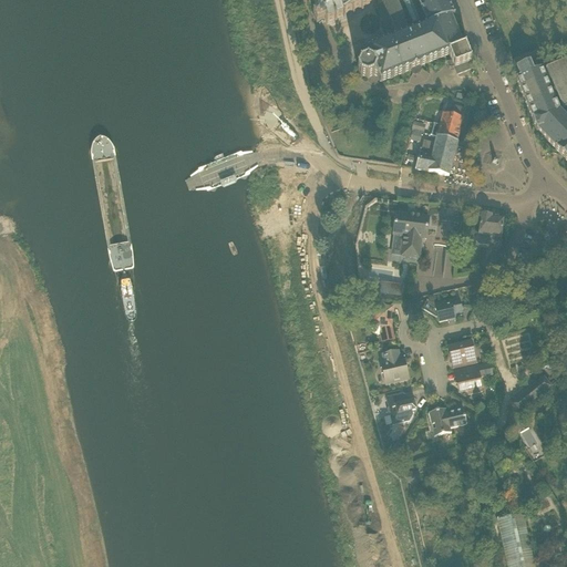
[(308,0),(309,1),(310,1),(316,14),(313,14),(318,24),(326,21),(328,28),(330,27),(329,23),(334,21),(336,24),(339,23),(337,20),(344,17),(346,20),(348,20),(347,17),(352,14),(353,18),(356,17),(354,13),(360,11),(361,14),(364,13),(363,10),(369,8),(369,4),(371,3),(372,6),(374,4),(373,2),(374,2),(377,3),(378,1),(375,0),(308,0)]
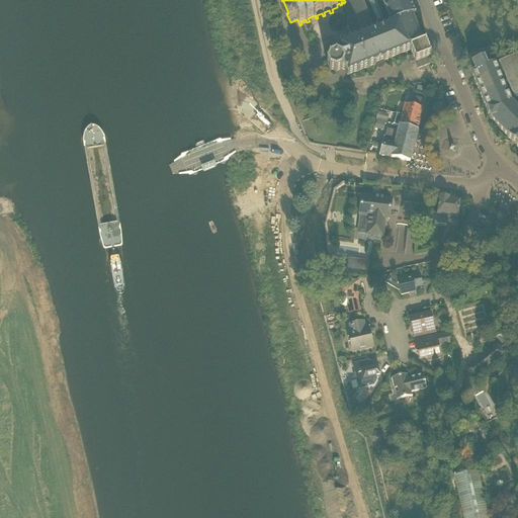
[(348,0),(362,35),(336,47),(338,51),(336,55),(330,57),(327,64),(330,70),(336,72),(342,70),(346,71),(348,76),(411,51),(412,56),(409,58),(411,63),(415,62),(415,63),(418,69),(432,63),(430,57),(425,44),(423,45),(412,17),(416,15),(409,0),(348,0)]
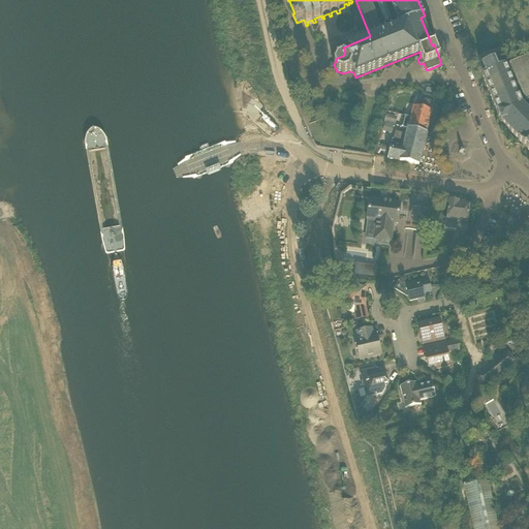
[(327,40),(339,36),(335,23),(322,27),(327,40)]
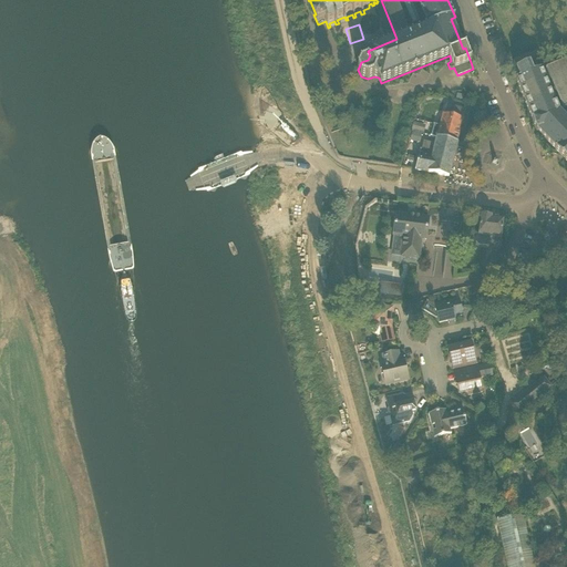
[(519,80),(516,81),(537,132),(538,131),(566,161),(566,121),(558,112),(566,107),(566,60),(542,71),(540,71),(533,74),(529,65),(516,71),(519,80)]
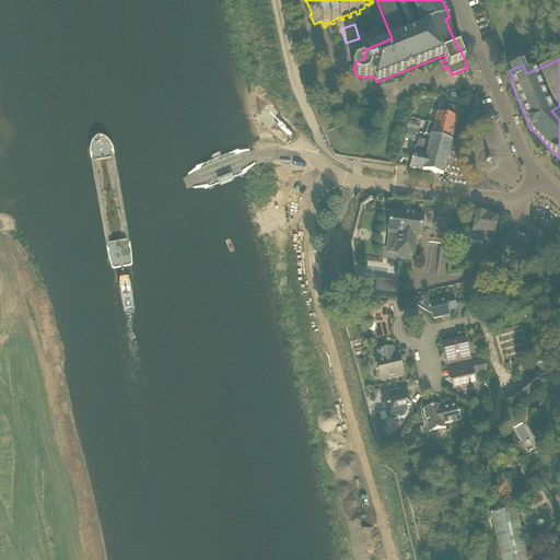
[(461,108),(450,106),(441,104),(435,125),(435,126),(454,130),(461,108)]
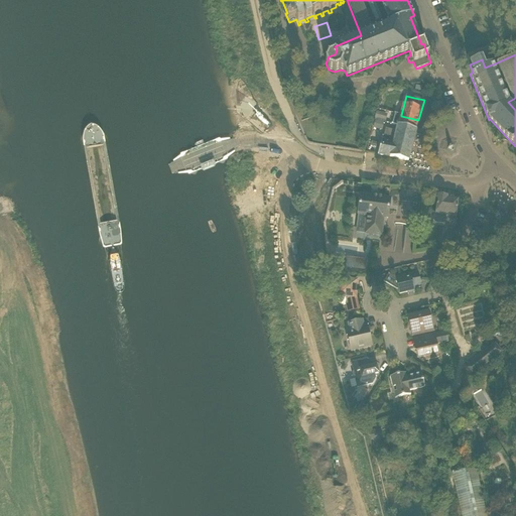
[(381,121),(383,113),(377,112),(375,119),(381,121)]
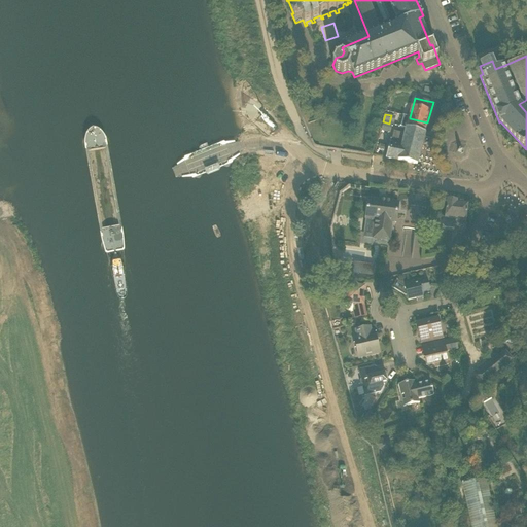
[(399,127),(399,129),(424,135),(427,123),(410,118),(410,117),(405,116),(401,127),(399,127)]
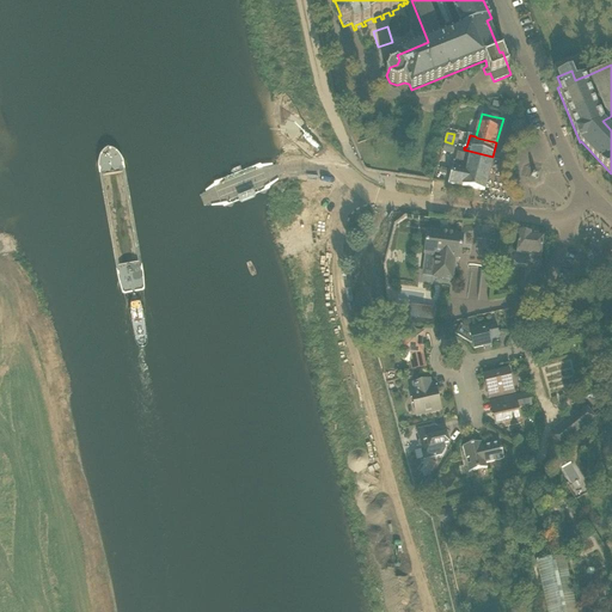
[(451,172),(448,182),(448,184),(484,191),(493,157),(464,150),(463,154),(459,153),(456,163),(469,166),(466,177),(451,172)]
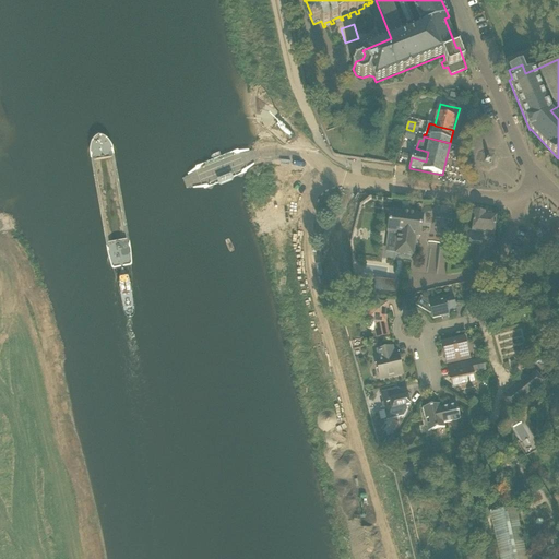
[(534,207),(537,215),(544,213),(540,205),(534,207)]
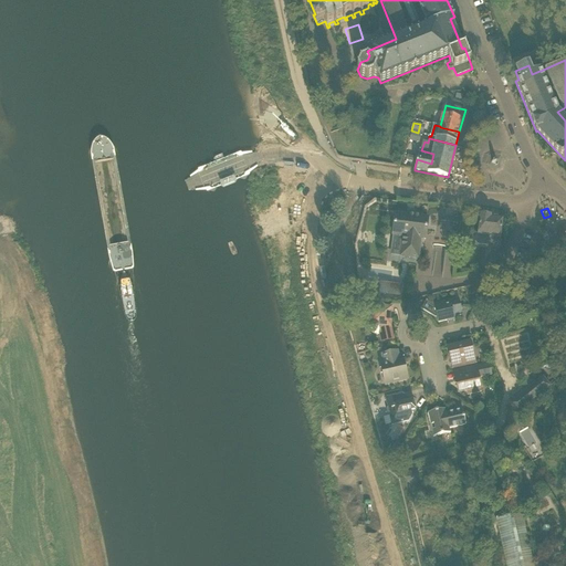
[(404,237),(400,257),(418,259),(421,239),(426,239),(428,218),(413,217),(407,216),(396,215),(392,234),(404,237)]
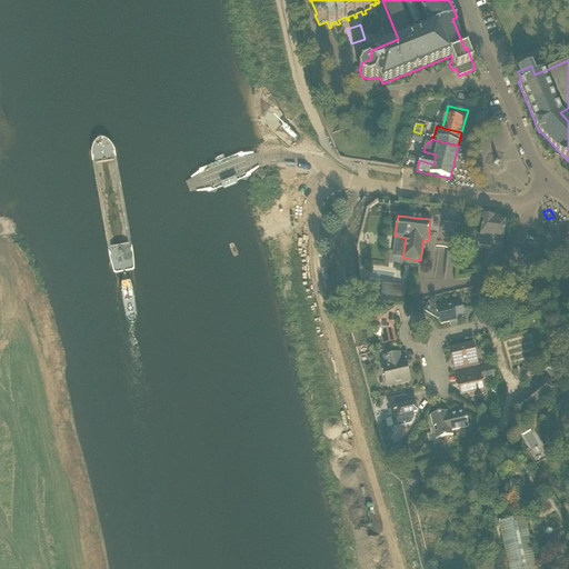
[(489,247),(489,245),(501,246),(506,219),(483,217),(481,235),(478,235),(477,242),(480,246),(489,247)]
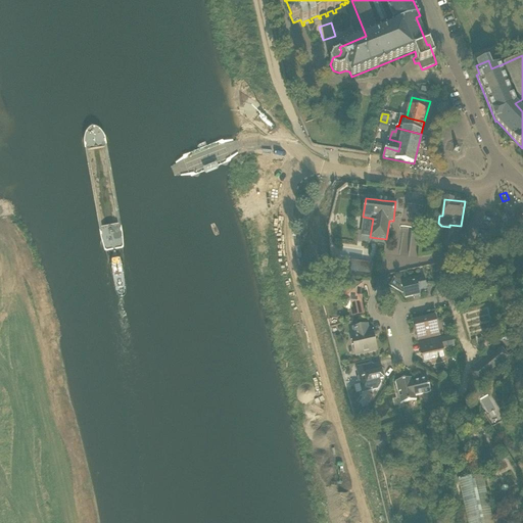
[(413,214),(412,222),(421,222),(422,200),(412,200),(412,207),(406,206),(405,214),(413,214)]
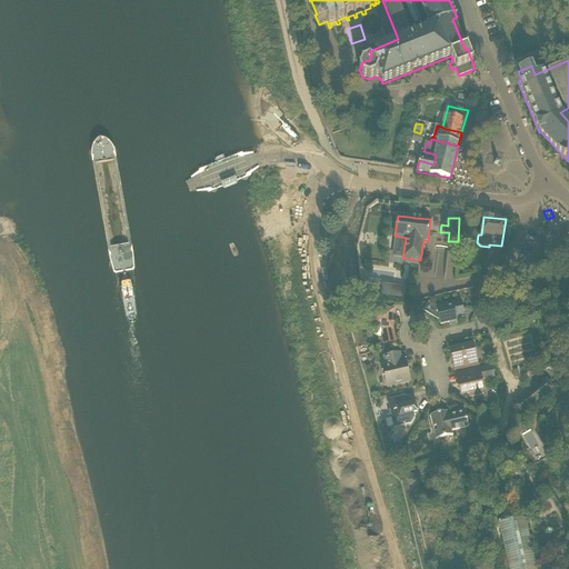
[(402,298),(403,286),(382,283),(381,296),(402,298)]
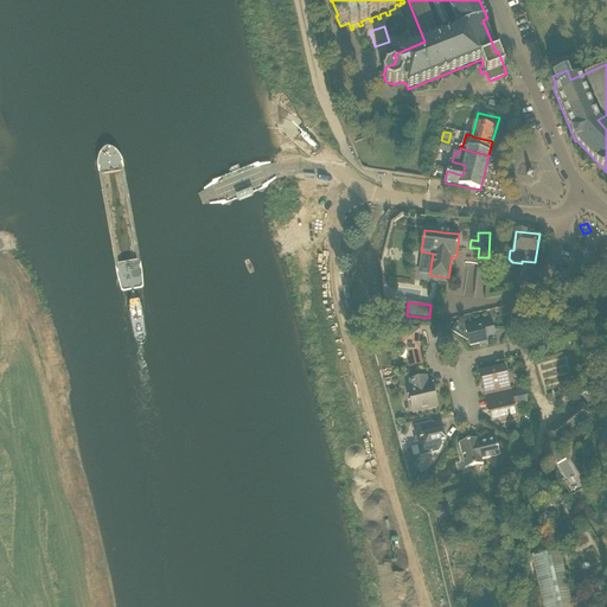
[(496,338),(492,320),(465,326),(458,321),(457,323),(458,323),(453,331),(452,331),(467,340),(468,340),(470,346),(487,343),(486,339),(496,338)]
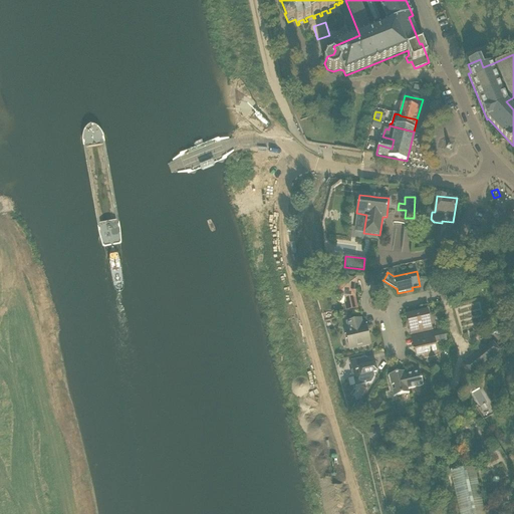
[(355,280),(338,279),(338,287),(335,287),(335,295),(335,298),(336,300),(338,302),(340,303),(342,304),(345,304),(346,310),(356,308),(354,296),(355,280)]
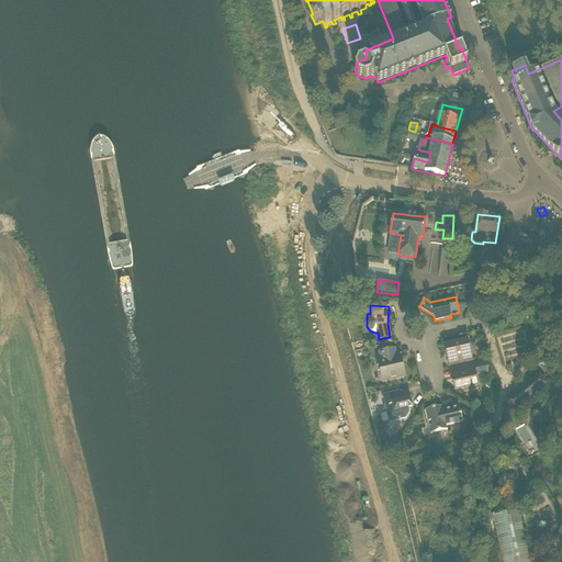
[(449,364),(472,360),(467,340),(445,345),(449,364)]
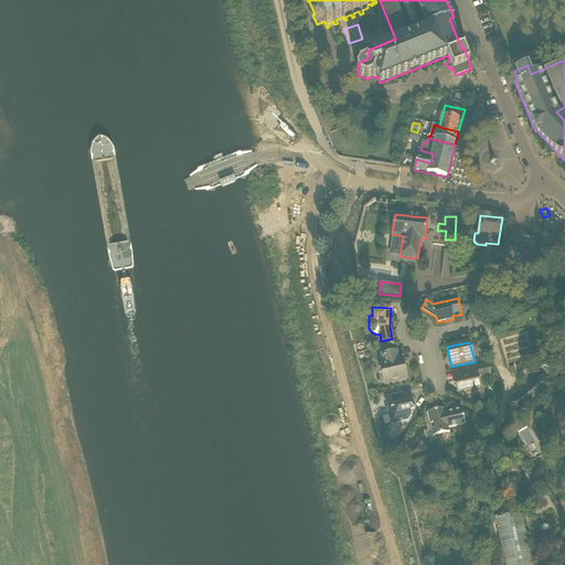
[(397,351),(381,354),(384,364),(380,365),(384,384),(407,379),(403,360),(400,361),(397,351)]
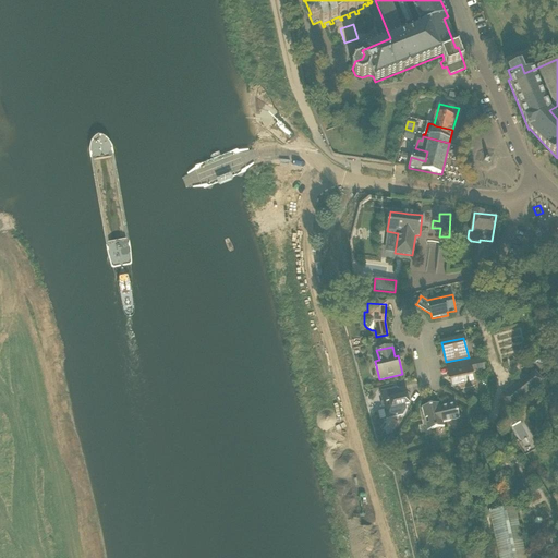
[(452,387),(460,385),(460,389),(474,386),(473,381),(474,381),(472,373),(485,371),(483,359),(447,367),(452,387)]
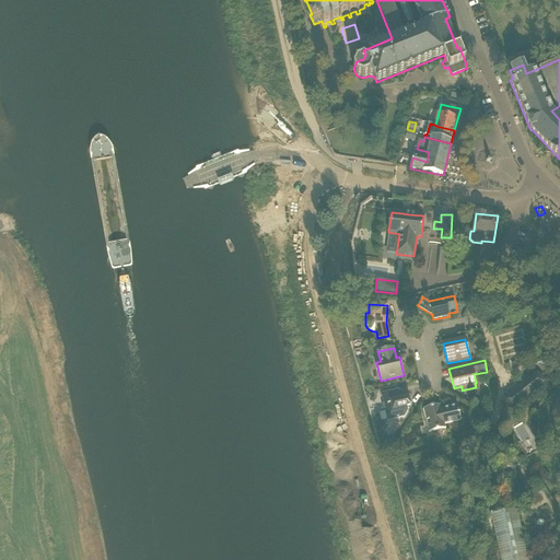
[(504,399),(512,409),(545,383),(537,373),(504,399)]
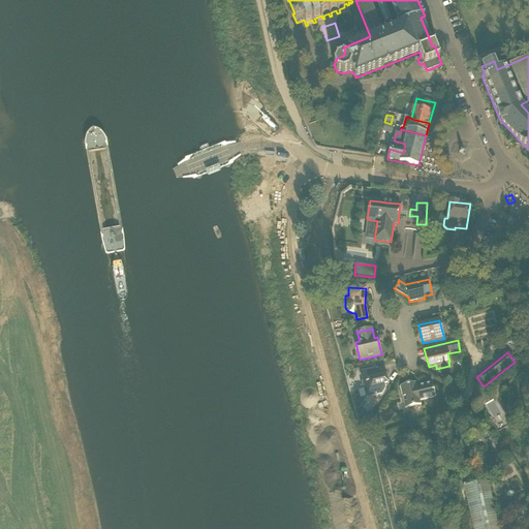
[(381,371),(376,368),(361,372),(366,397),(382,394),(385,389),(384,384),(387,383),(386,375),(382,376),(381,371)]
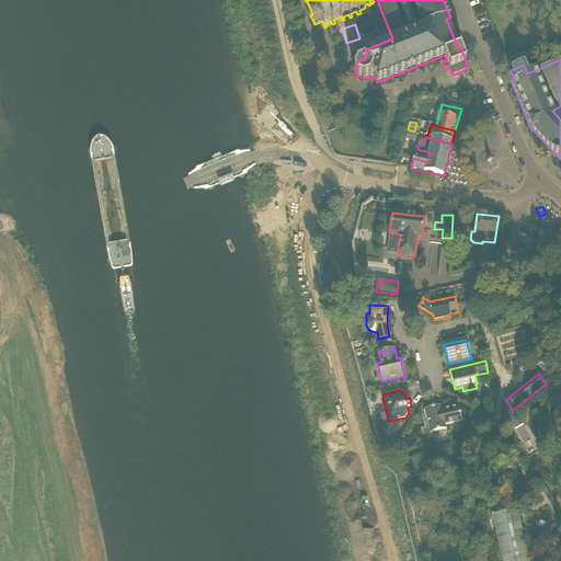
[(441,405),(424,410),(430,433),(447,430),(446,425),(462,421),(458,405),(442,410),(441,405)]
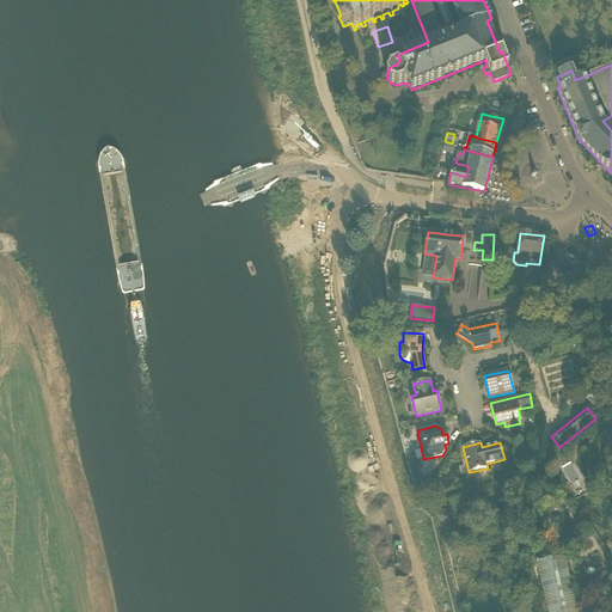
[(440,522),(453,522),(452,509),(439,510),(440,522)]
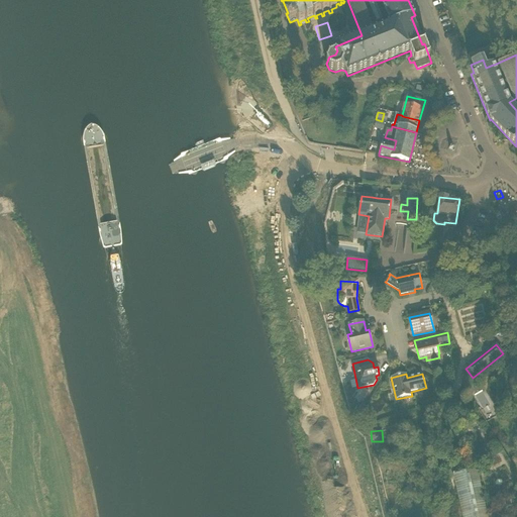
[(488,516),(478,469),(453,474),(462,516),(488,516)]
